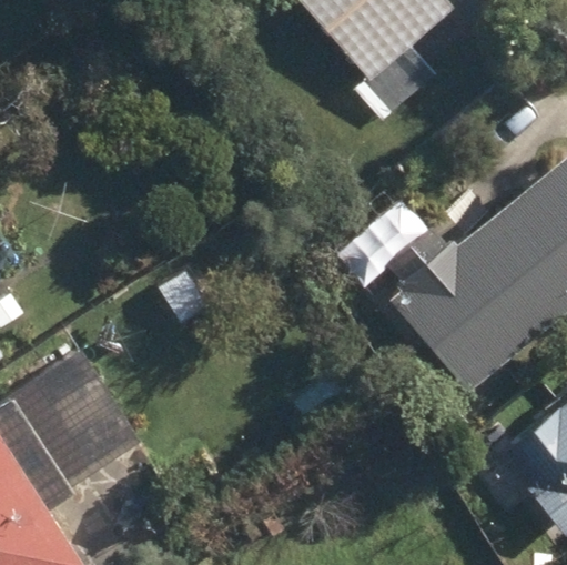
[(299,0),(370,79),(452,6),(446,0),(299,0)]
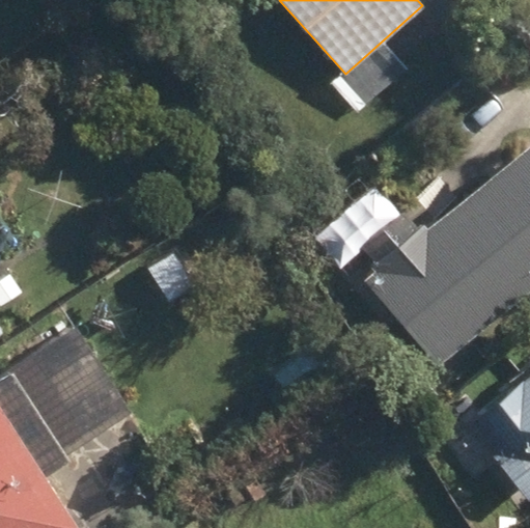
[(529,140),(442,222),(418,196),(377,235),(391,250),(364,275),(445,360),(529,280),(529,140)]
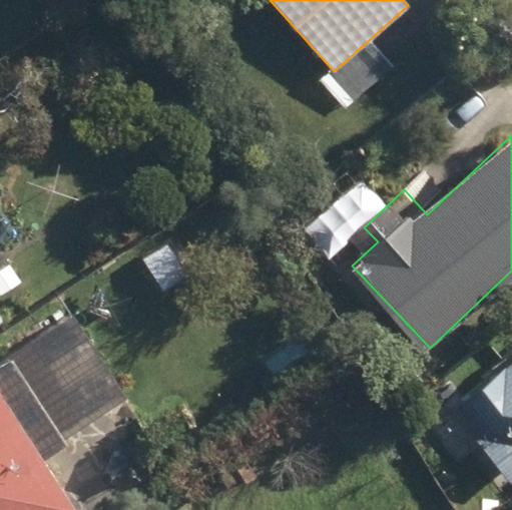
[(165,245),(141,260),(163,293),(186,279),(165,245)]
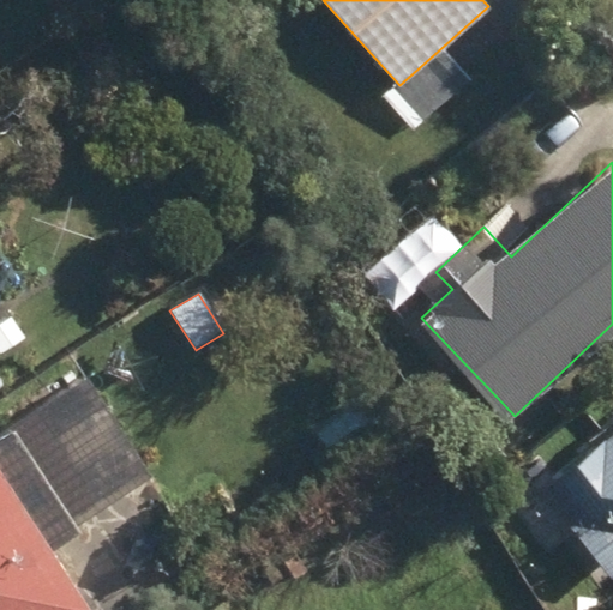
[(0,357),(26,338),(11,316),(0,324),(0,357)]
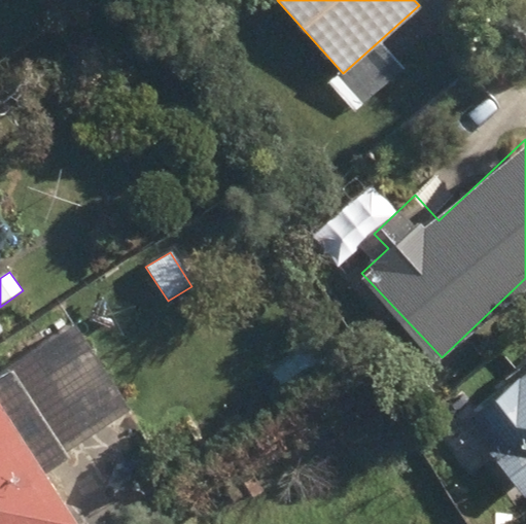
[(79,523),(45,470),(134,413),(77,325),(0,374),(0,523),(79,523)]
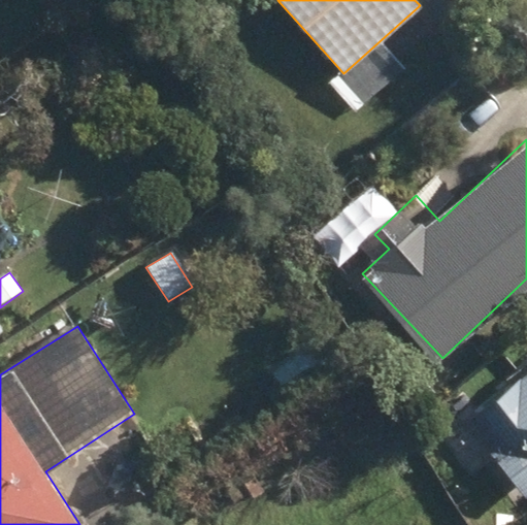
[(526,374),(469,421),(526,493),(526,374)]
